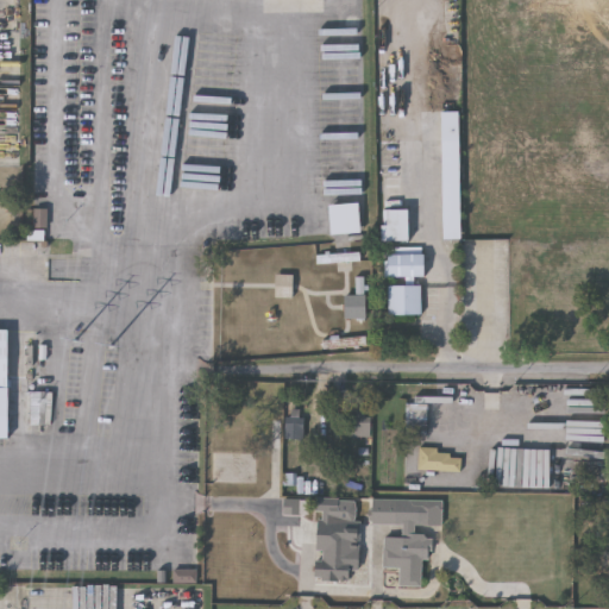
[(441,238),(441,139),(460,139),(460,238),(441,238)]
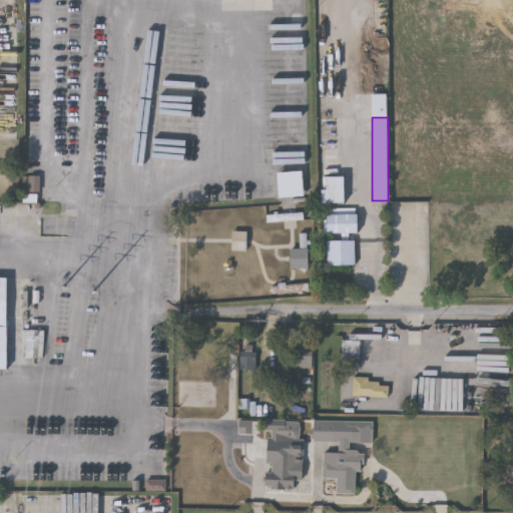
[(338,149),(338,171),(326,171),(326,149),(338,149)]
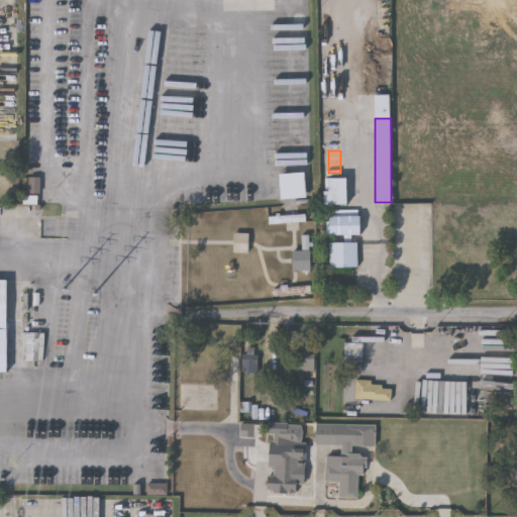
[(280,198),(280,172),(305,172),(305,198),(280,198)]
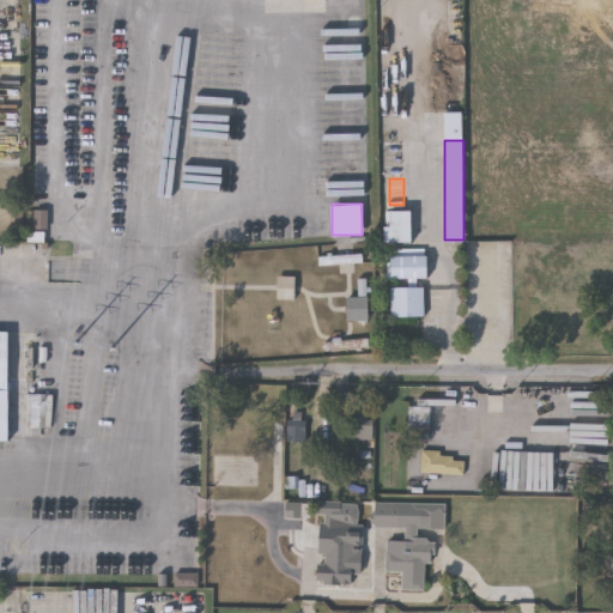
[(411,242),(383,242),(383,225),(388,225),(388,208),(411,208),(411,242)]
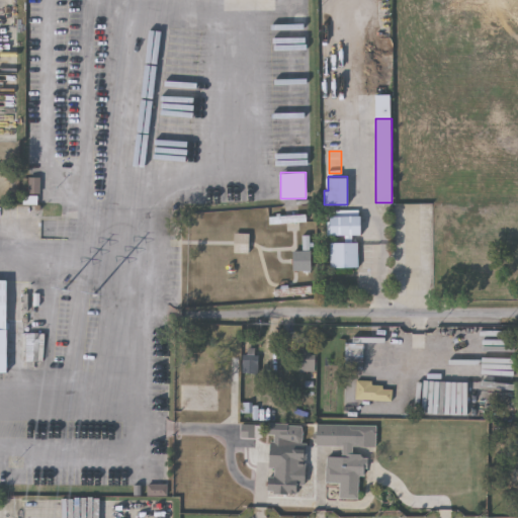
[(360,209),(360,235),(329,235),(329,209),(360,209)]
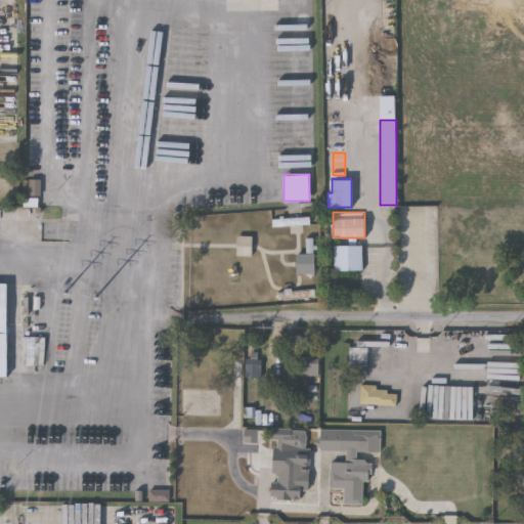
[(252,255),(237,255),(237,235),(252,235),(252,255)]
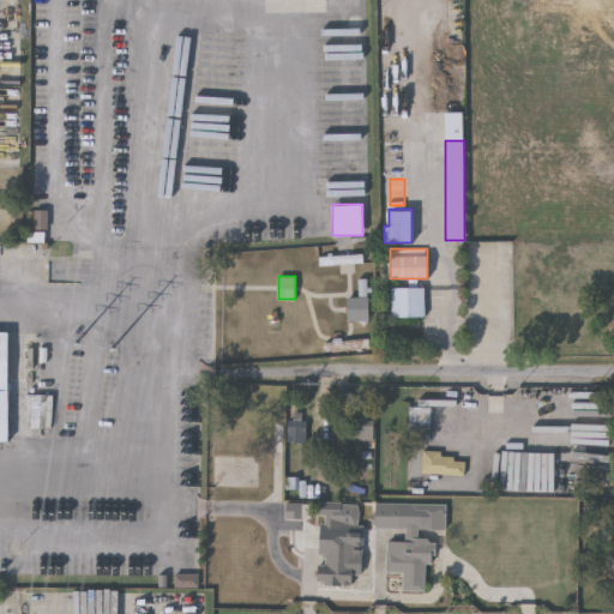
[(425,287),(425,315),(392,315),(392,287),(425,287)]
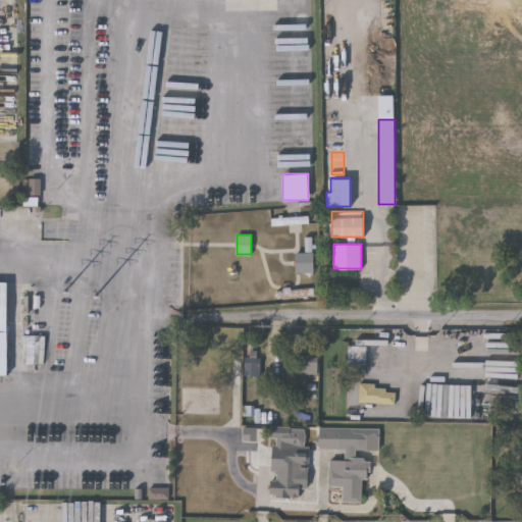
[(297,271),(297,253),(313,253),(313,271),(297,271)]
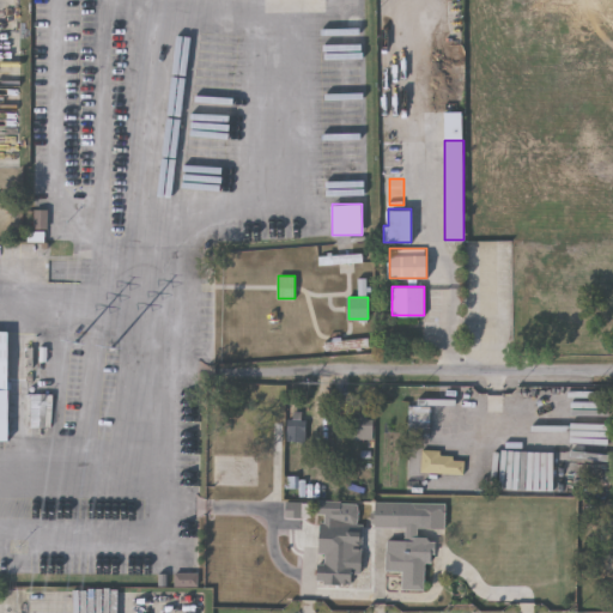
[(0,334),(12,334),(11,394),(0,393),(0,334)]
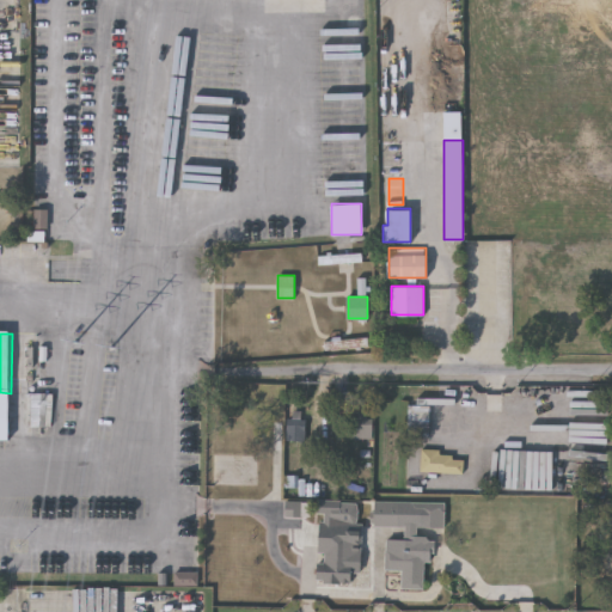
[(305,414),(305,439),(285,439),(285,414),(305,414)]
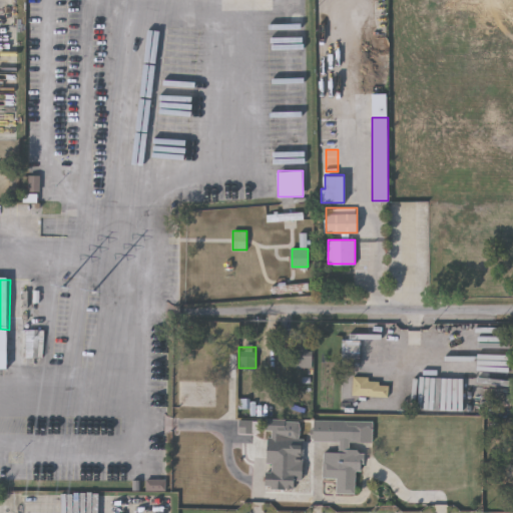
[(314,348),(314,368),(295,368),(295,348),(314,348)]
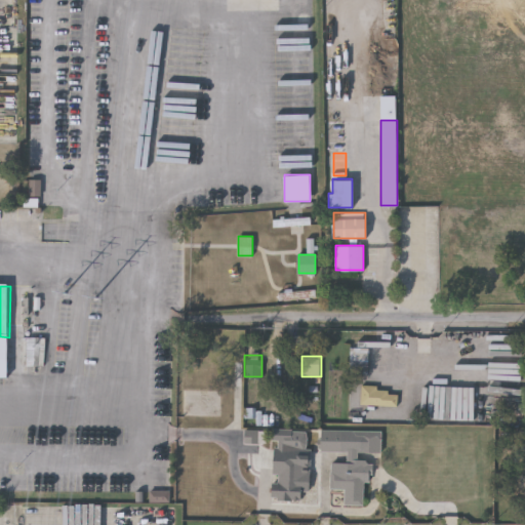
[(399,385),(399,406),(361,406),(361,385),(399,385)]
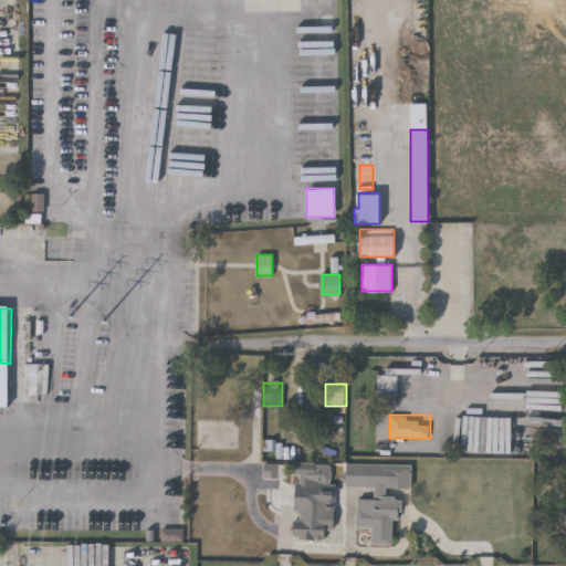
[(334,531),(327,531),(326,538),(293,537),(294,463),(335,464),(334,531)]
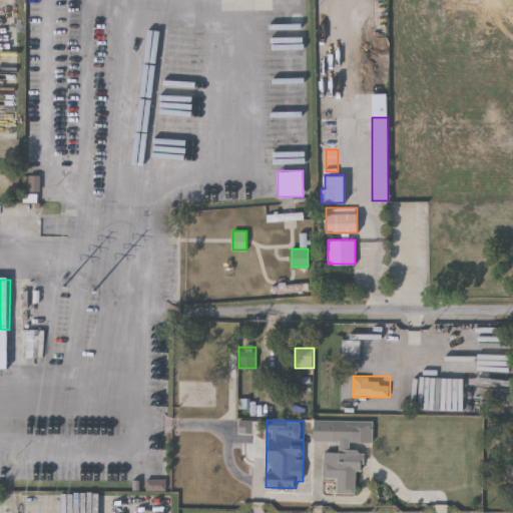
[(357,452),(356,492),(336,492),(336,479),(324,479),(324,452),(340,452),(341,420),(374,420),(373,442),(350,442),(350,452),(357,452)]
